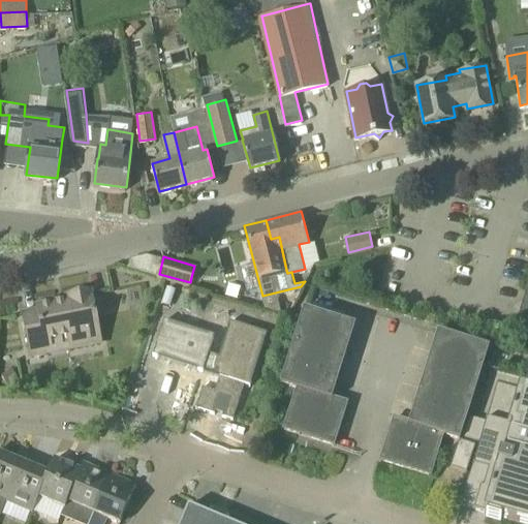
[(164,275),(161,283),(174,287),(176,279),(164,275)]
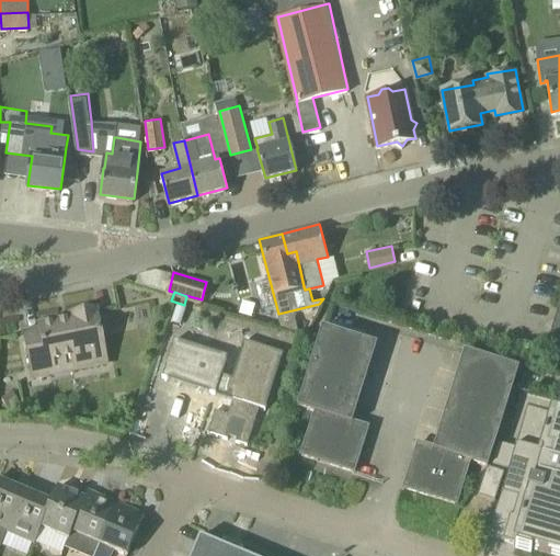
[(559,301),(550,333),(559,336),(559,301)]
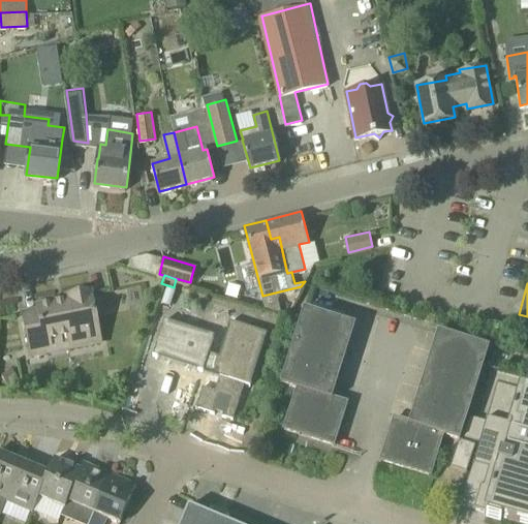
[(31,352),(100,339),(91,288),(68,294),(69,298),(37,304),(38,308),(23,311),(31,352)]
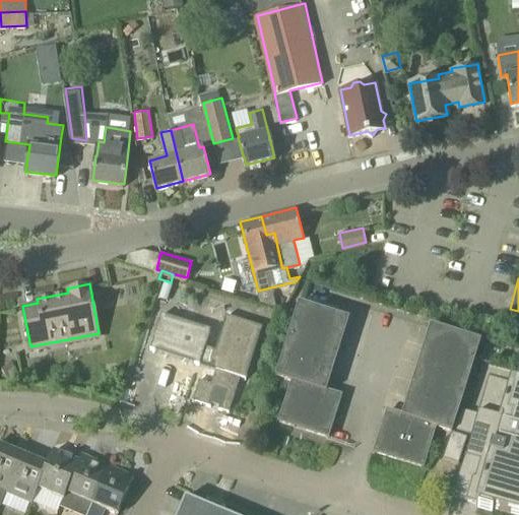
[(213,287),(211,295),(220,298),(223,290),(213,287)]
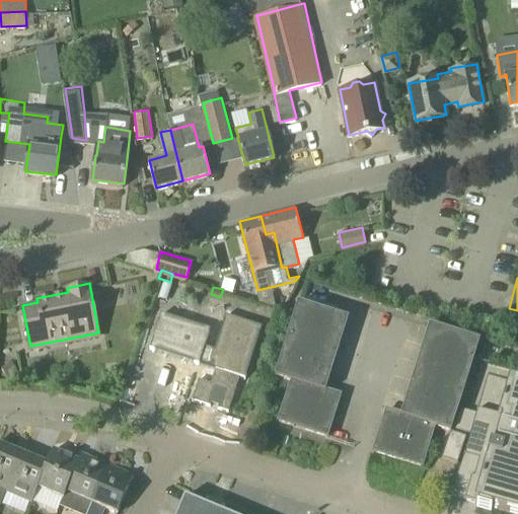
[(223,289),(220,297),(230,300),(232,292),(223,289)]
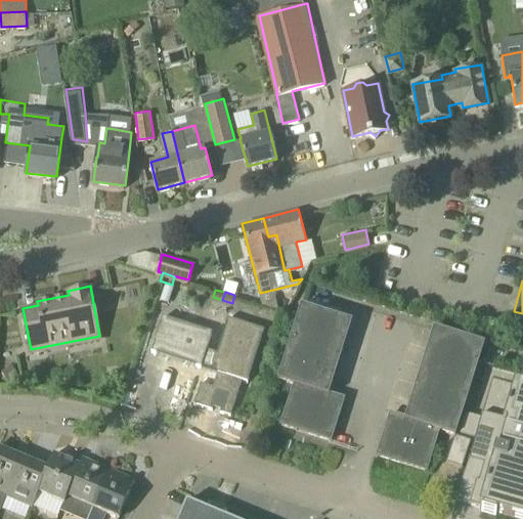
[(332,437),(344,396),(329,390),(351,319),(302,304),(278,377),(295,382),(281,422),(332,437)]
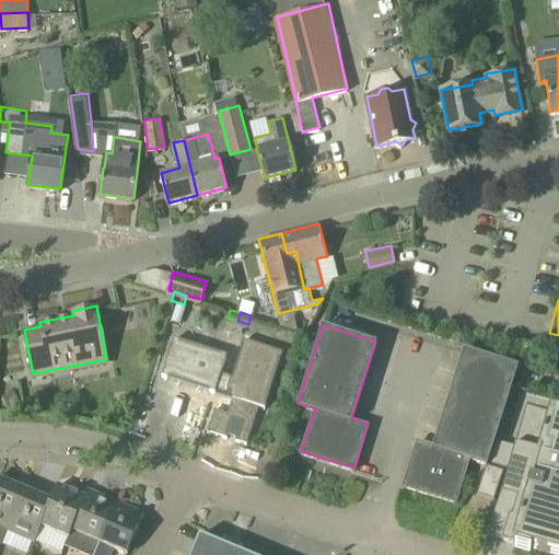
[(268,397),(283,349),(243,337),(231,376),(221,371),(226,353),(212,348),(174,336),(162,373),(200,385),(216,390),(220,391),(208,429),(247,441),(259,404),(265,406),(268,397)]
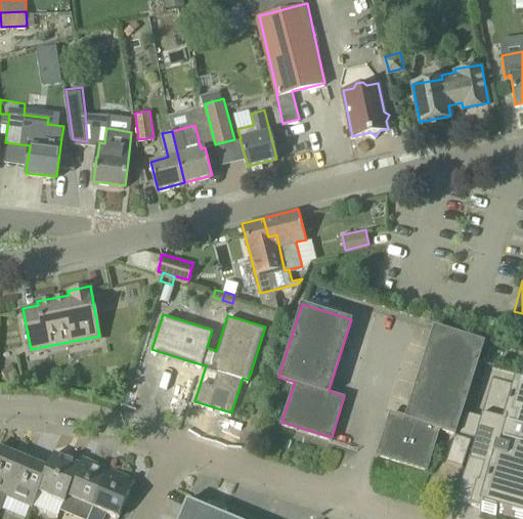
[(454,433),(483,343),(434,327),(406,416),(391,411),(378,452),(427,468),(439,428),(454,433)]
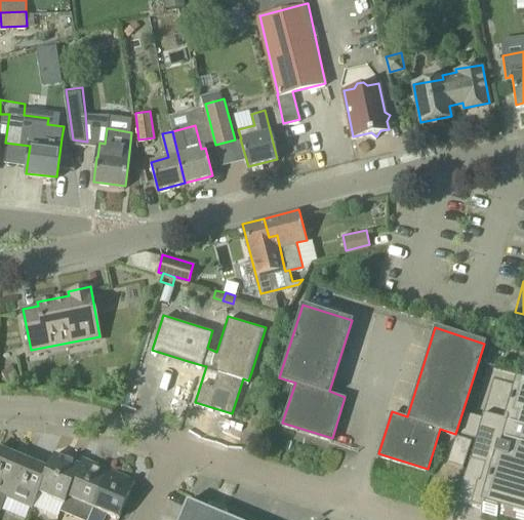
[(11,362),(1,368),(8,382),(18,375),(11,362)]
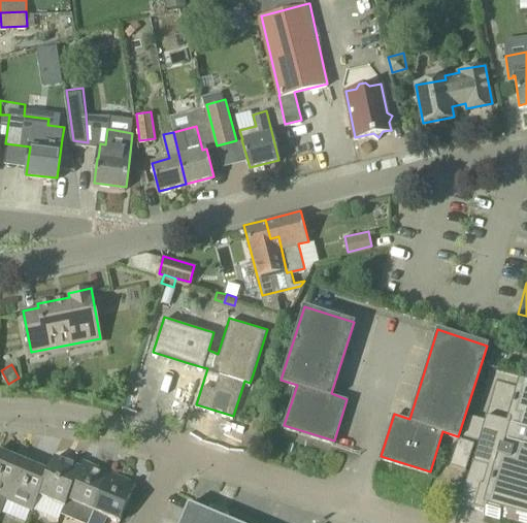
[(253,374),(250,383),(262,386),(265,379),(253,374)]
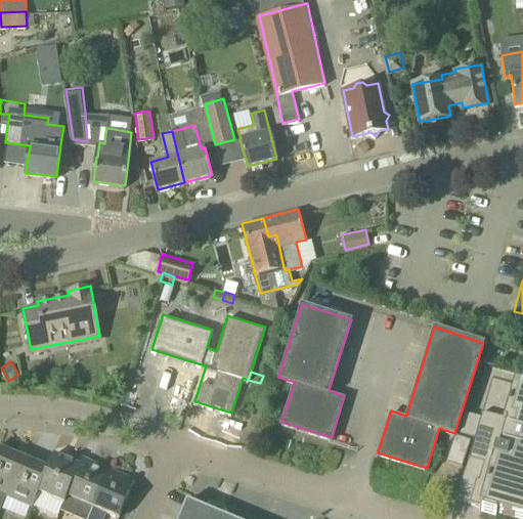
[(522,383),(520,382),(509,419),(486,412),(477,438),(493,443),(469,503),(482,507),(481,510),(494,514),(495,512),(520,518),(522,518),(522,383)]
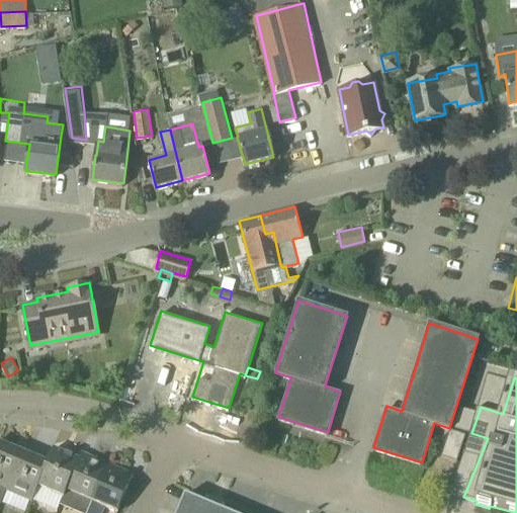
[(457,459),(466,433),(450,428),(441,454),(457,459)]
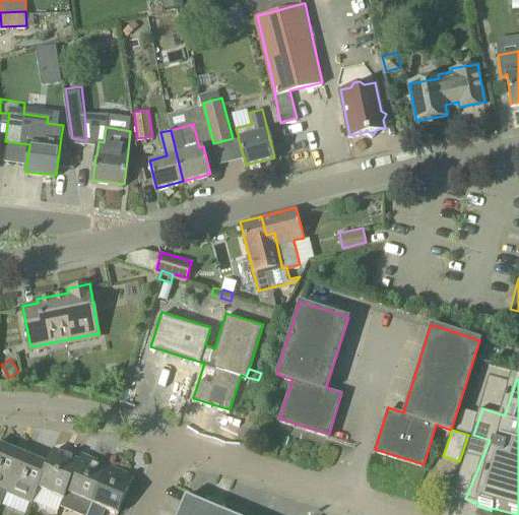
[(0,486),(7,489),(22,452),(0,442),(0,486)]
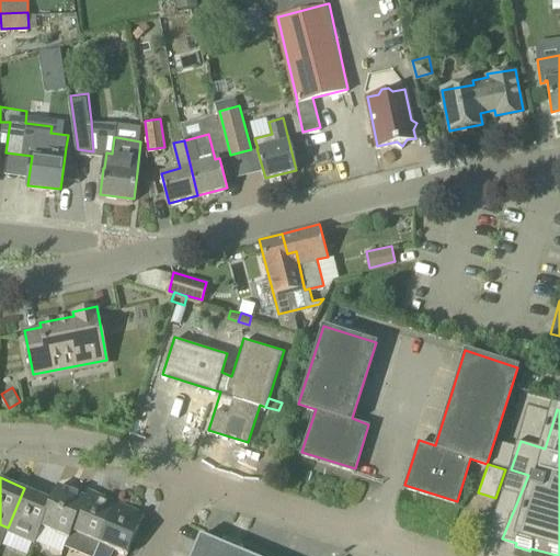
[(42,524),(68,535),(69,536),(72,529),(87,496),(86,496),(58,484),(52,499),(53,499),(42,524)]
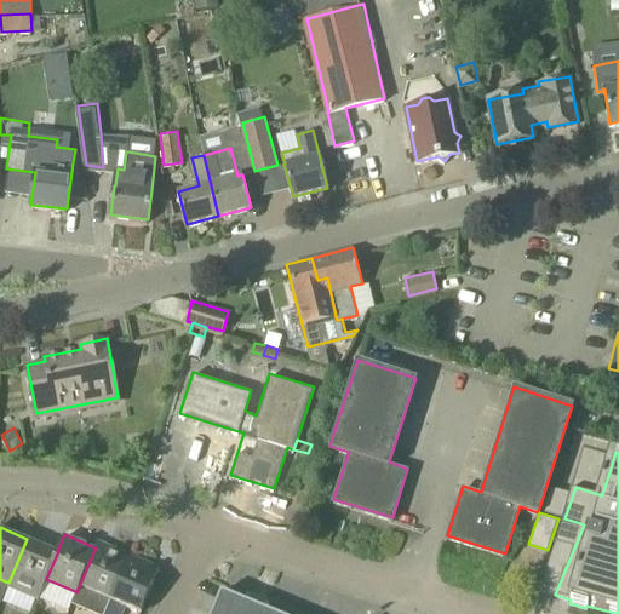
[(39,596),(40,596),(46,579),(58,551),(57,551),(27,539),(9,583),(39,596)]
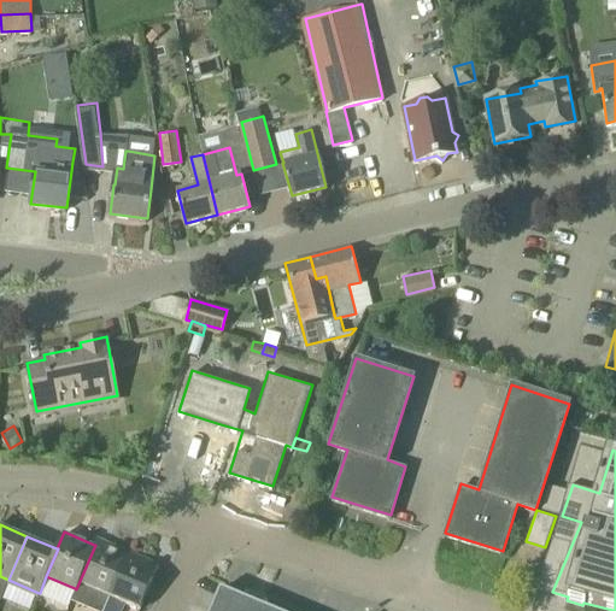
[(110,594),(128,550),(98,536),(94,545),(95,545),(80,581),(110,594)]
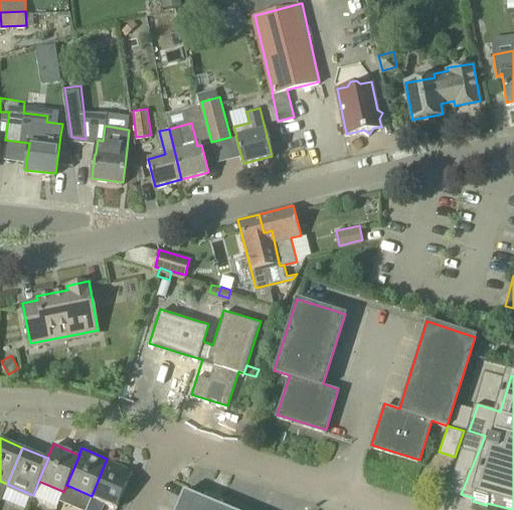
[(118,507),(133,469),(107,459),(92,496),(118,507)]
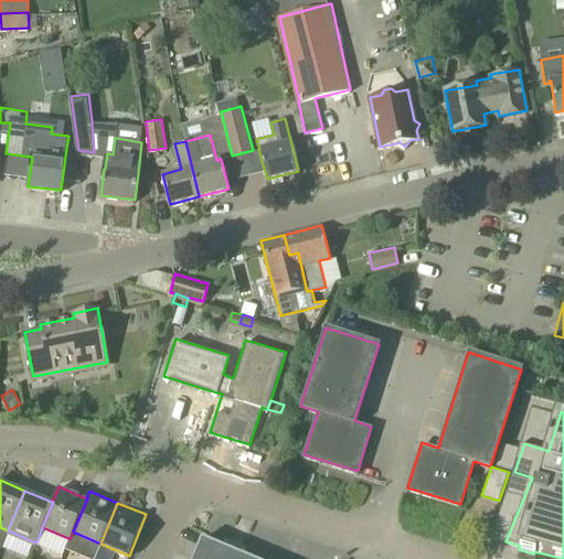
[(247,558),(240,556),(241,551),(225,545),(223,549),(203,540),(195,558),(247,558)]
